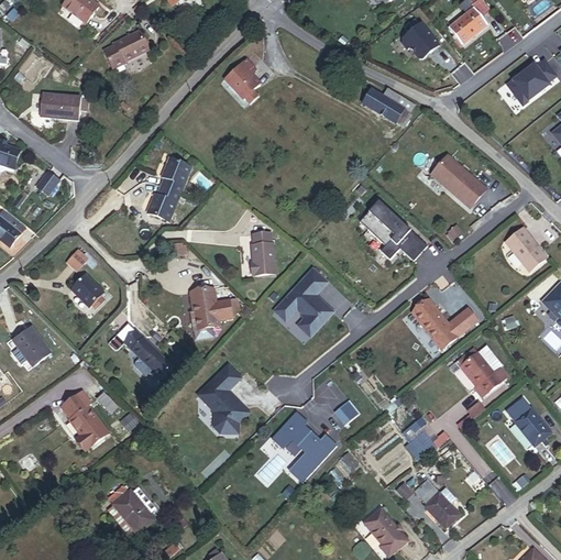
[(65,0),(61,7),(85,23),(98,6),(90,0),(65,0)]
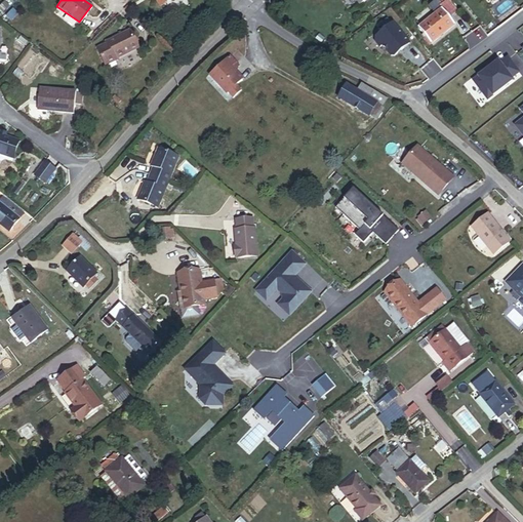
[(430,41),(452,24),(447,16),(456,9),(449,0),(443,0),(438,4),(440,7),(417,25),(430,41)]
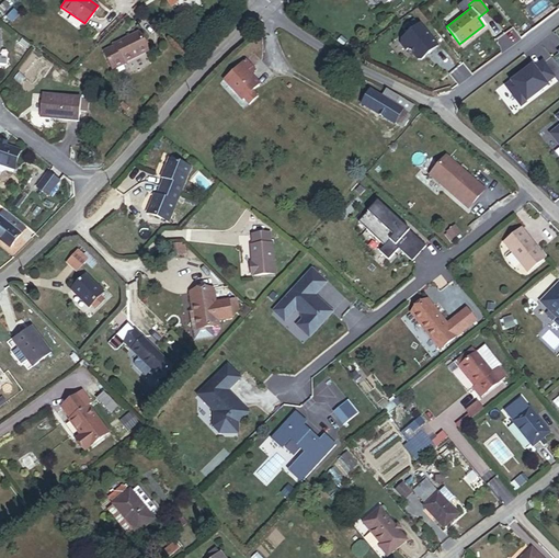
[(11,20),(18,12),(12,7),(6,14),(11,20)]
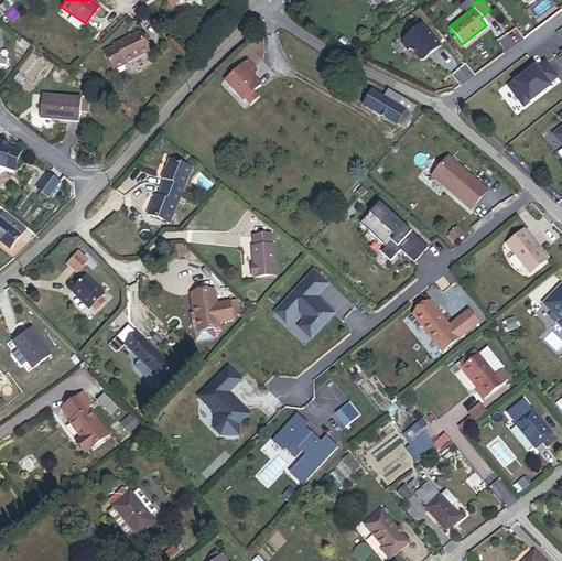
[(403,39),(402,42),(408,49),(410,46),(419,57),(422,57),(427,54),(425,53),(429,51),(430,52),(439,44),(421,23),(403,39)]
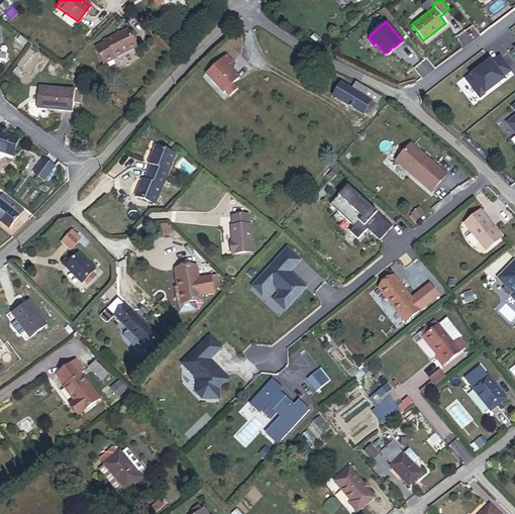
[(112,56),(134,45),(126,29),(93,44),(101,62),(112,57),(112,56)]
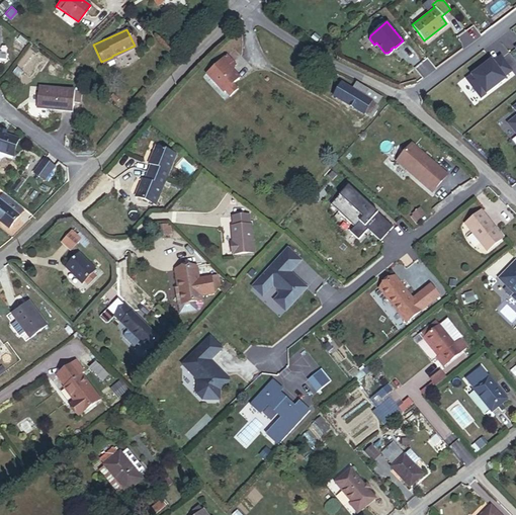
[(232,81),(237,76),(229,68),(234,64),(225,54),(205,72),(222,90),(224,88),(228,92),(235,85),(232,81)]
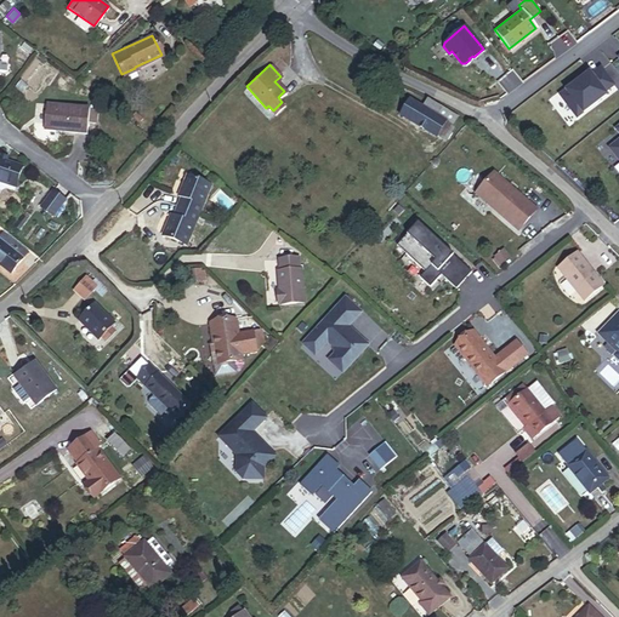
[(573,81),(558,92),(575,114),(605,92),(602,90),(613,83),(600,66),(590,73),(588,70),(579,76),(580,78),(574,83),(573,81)]
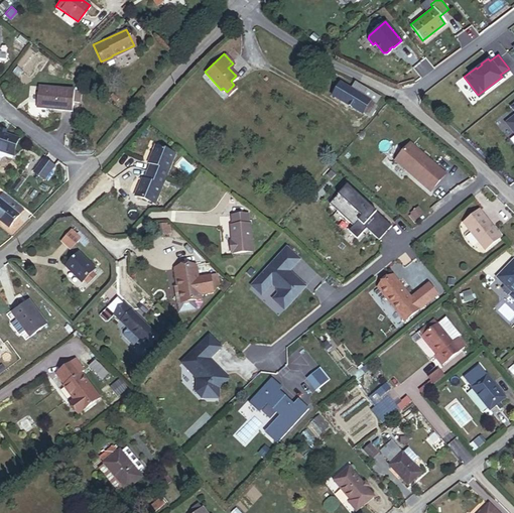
[(361,112),(362,111),(369,99),(351,89),(339,82),(332,95),(361,112)]
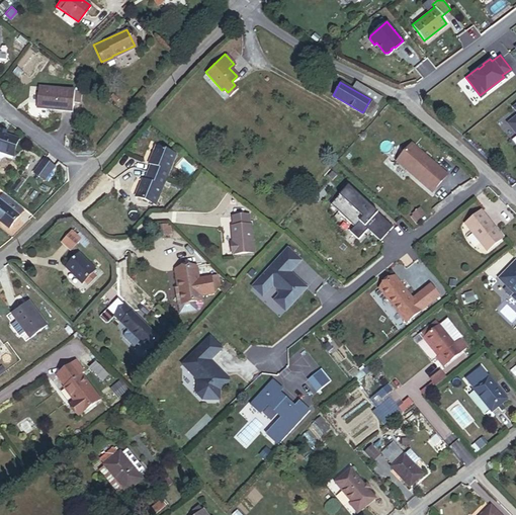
[(376,102),(379,96),(355,83),(352,89),(370,99),(376,102)]
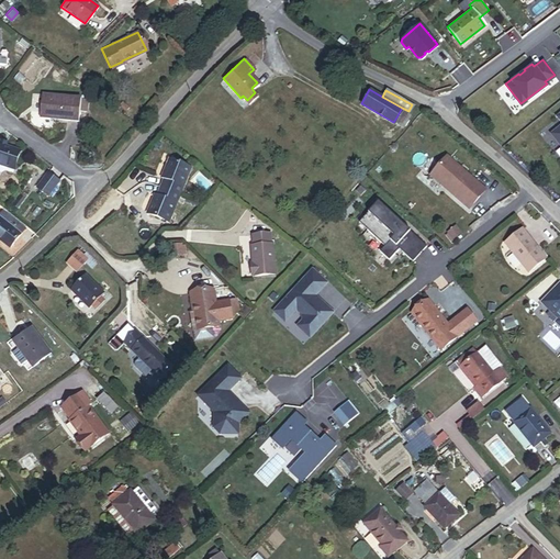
[(77,120),(78,109),(79,98),(41,93),(38,115),(77,120)]
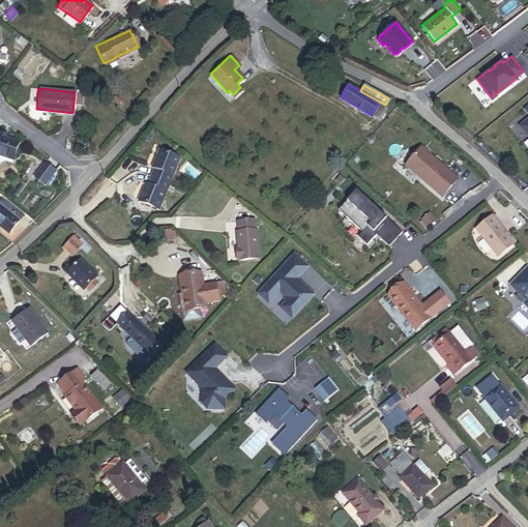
[(74,103),(81,104),(82,92),(75,92),(74,103)]
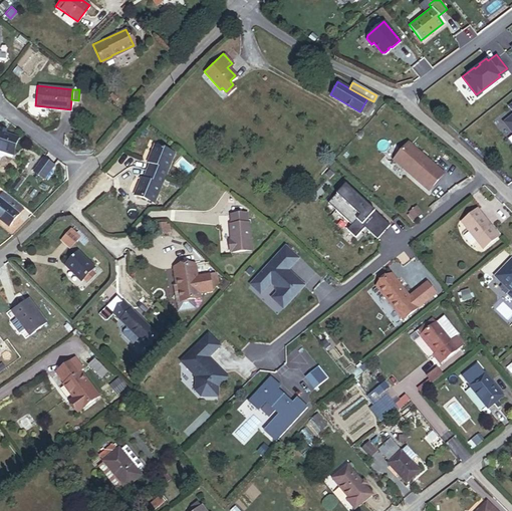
[(112,97),(103,91),(101,94),(109,100),(112,97)]
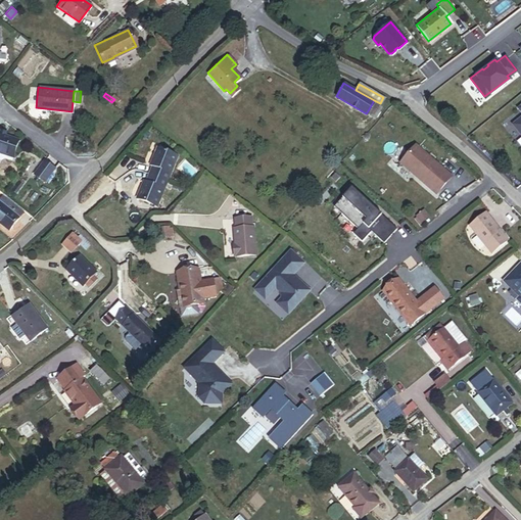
[(367,112),(376,117),(383,105),(380,103),(374,100),(367,112)]
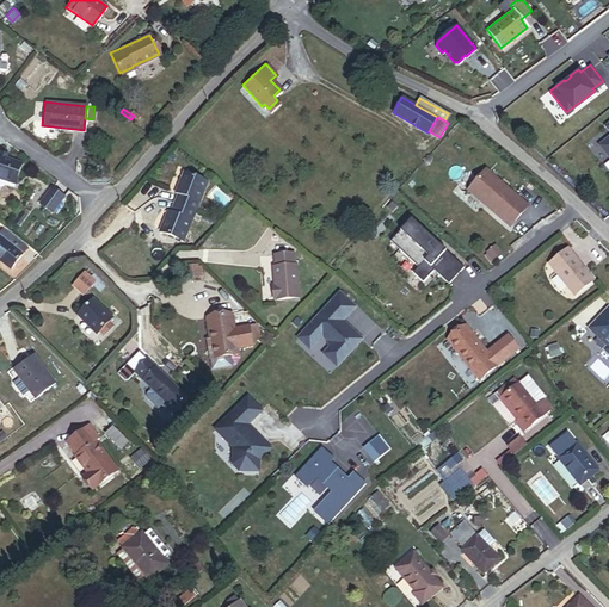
[(0,178),(13,183),(20,162),(5,158),(0,155),(0,178)]
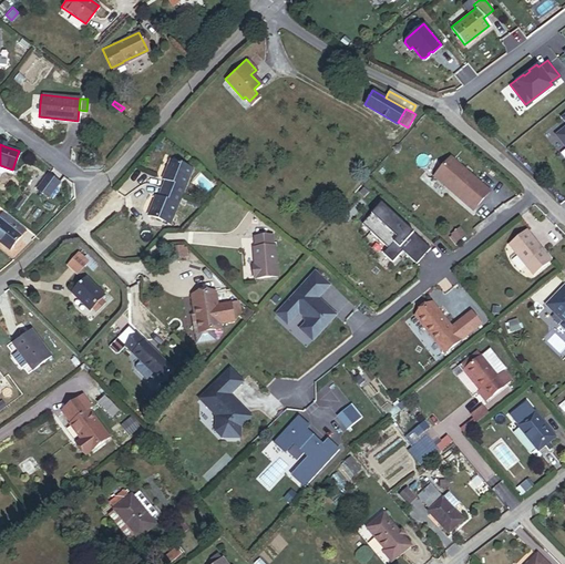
[(488,190),(449,155),(432,173),(472,207),(488,190)]
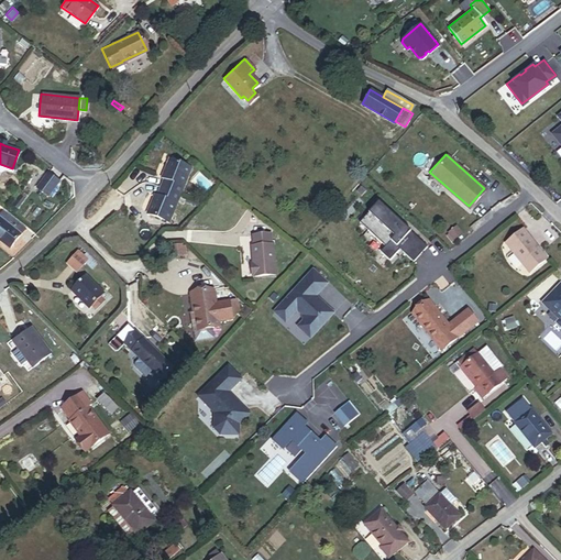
[(177,194),(187,165),(165,157),(158,177),(160,177),(157,186),(177,194)]
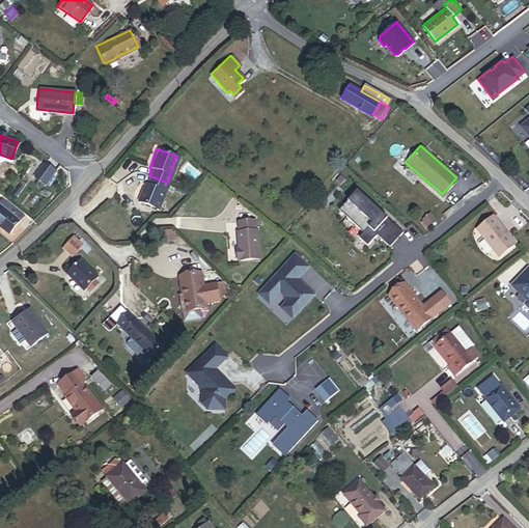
[(53,168),(43,161),(33,174),(44,182),(53,168)]
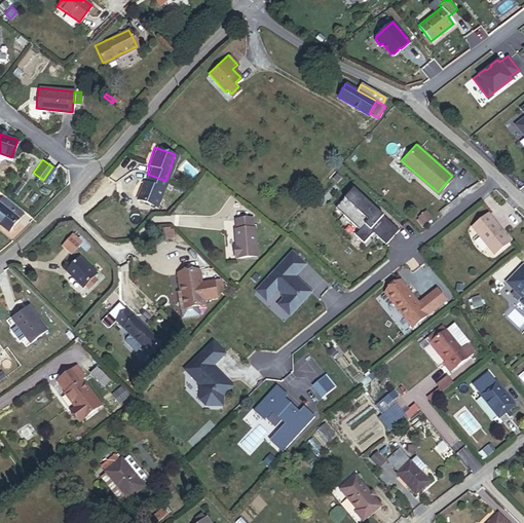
[(156,206),(165,181),(147,174),(144,181),(143,180),(136,198),(156,206)]
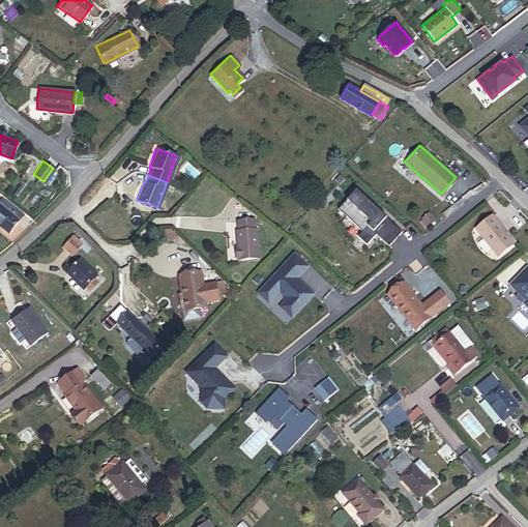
[(345,216),(354,207),(349,203),(358,193),(355,189),(338,208),(345,216)]
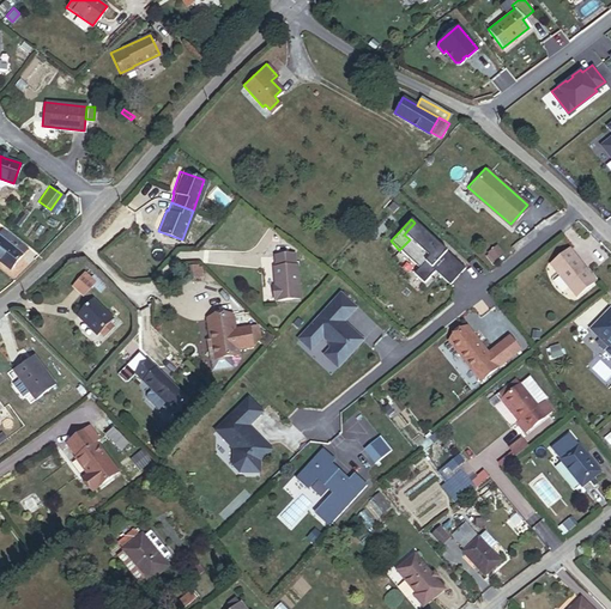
[(465,268),(443,248),(440,251),(435,248),(439,244),(415,223),(404,235),(410,239),(399,250),(419,267),(413,273),(424,282),(435,270),(451,284),(465,268)]
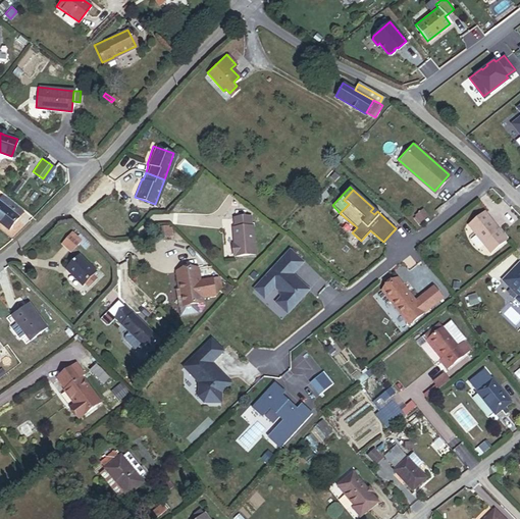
[(0,222),(7,228),(20,211),(2,196),(0,198),(0,222)]
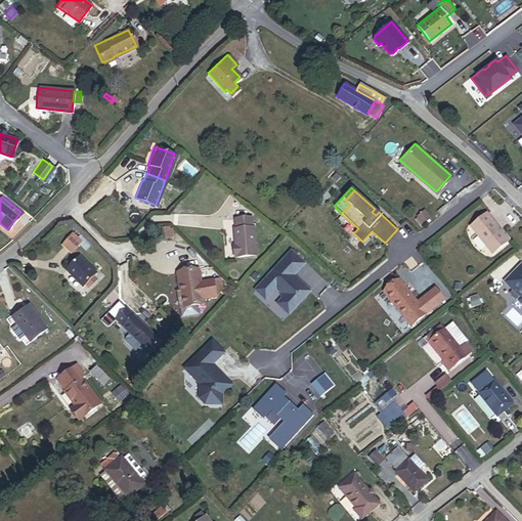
[(423,222),(428,217),(424,212),(419,216),(423,222)]
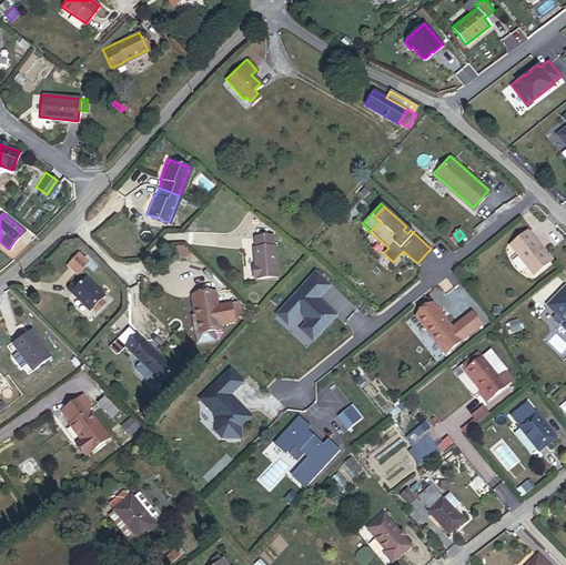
[(541,250),(532,239),(534,238),(527,230),(509,244),(532,273),(551,259),(543,249),(541,250)]
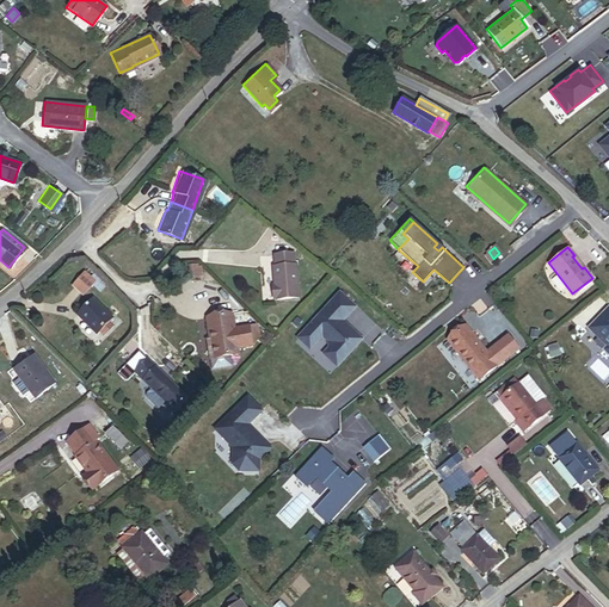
[(296,296),(294,262),(293,262),(291,251),(271,252),(272,264),(271,265),(272,282),(270,282),(271,297),(296,296)]
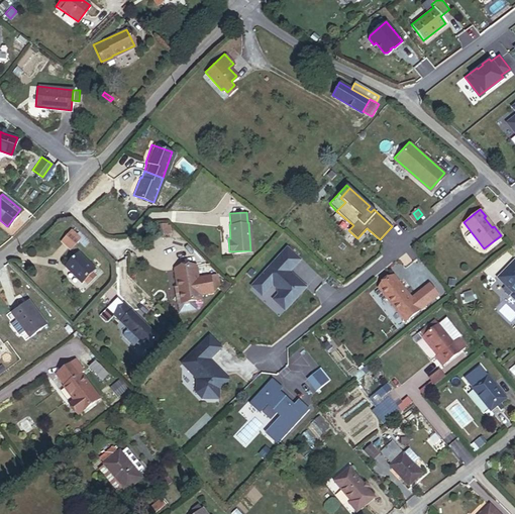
[(494,226),(486,216),(484,217),(492,227),(494,226)]
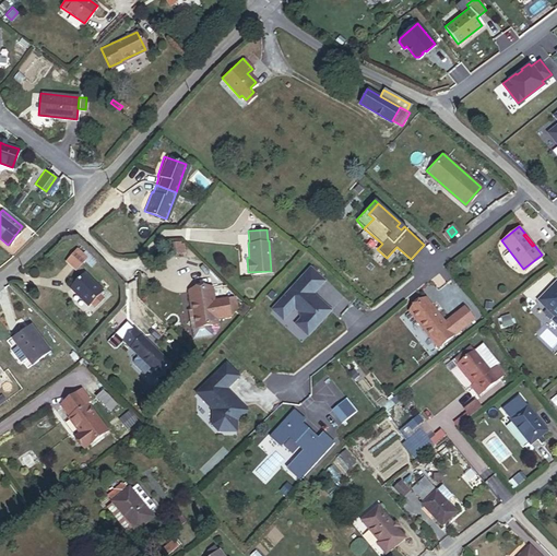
[(168,252),(179,252),(178,241),(168,243),(168,252)]
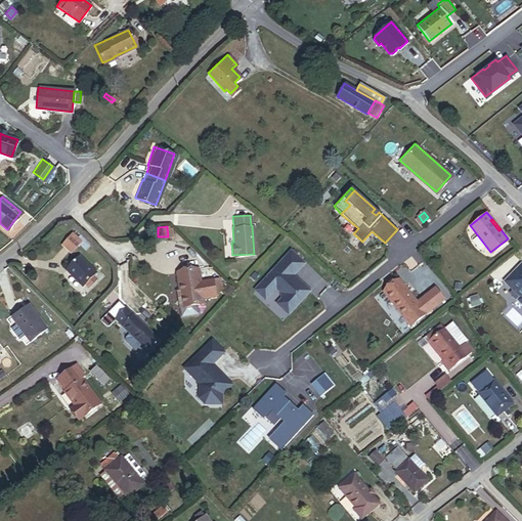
[(70,251),(78,242),(84,248),(90,241),(84,234),(79,240),(71,231),(60,243),(70,251)]
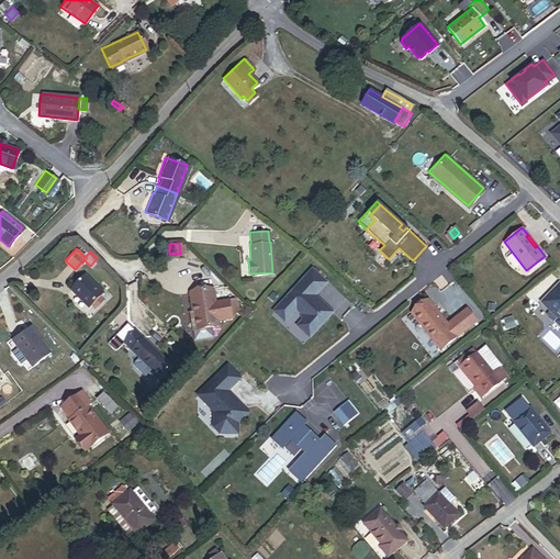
[(323,303),(323,304),(320,301),(321,300),(313,293),(325,281),(312,268),(272,309),(283,320),(295,306),(301,312),(302,317),(297,324),(309,335),(332,311),(323,303)]
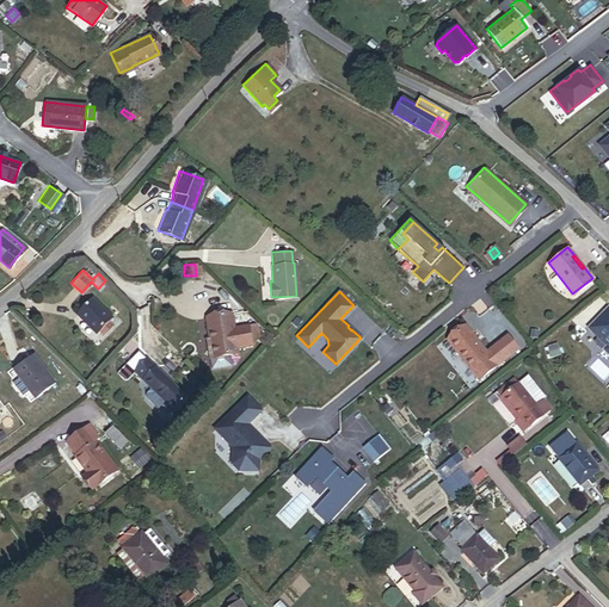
[(109,320),(112,316),(92,296),(75,313),(97,333),(98,330),(102,334),(112,323),(109,320)]
